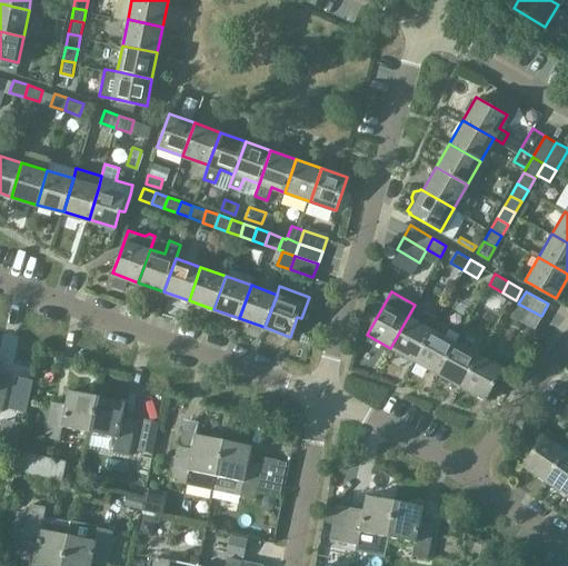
[(535,328),(541,316),(518,304),(511,316),(535,328)]
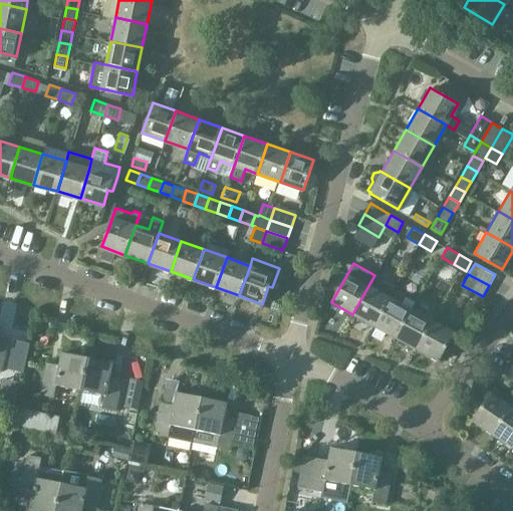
[(373,325),(390,297),(396,286),(374,275),(352,314),(373,325)]
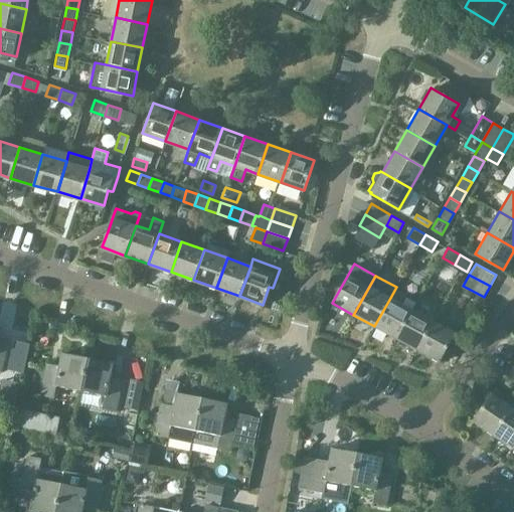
[(374,326),(395,338),(411,309),(415,302),(405,296),(401,304),(390,298),(374,326)]
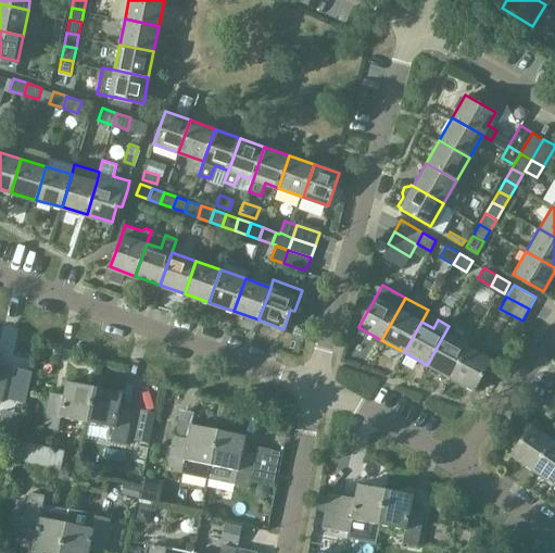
[(294,326),(292,332),(303,336),(305,330),(294,326)]
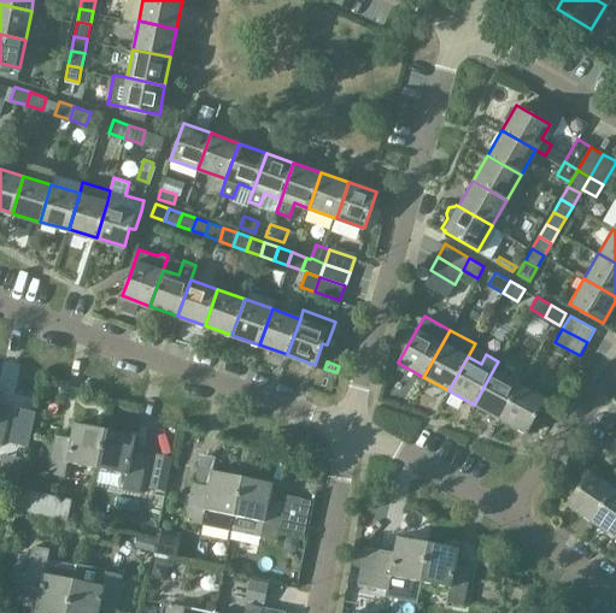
[(499,419),(518,384),(527,370),(512,361),(504,377),(493,370),(474,405),(499,419)]
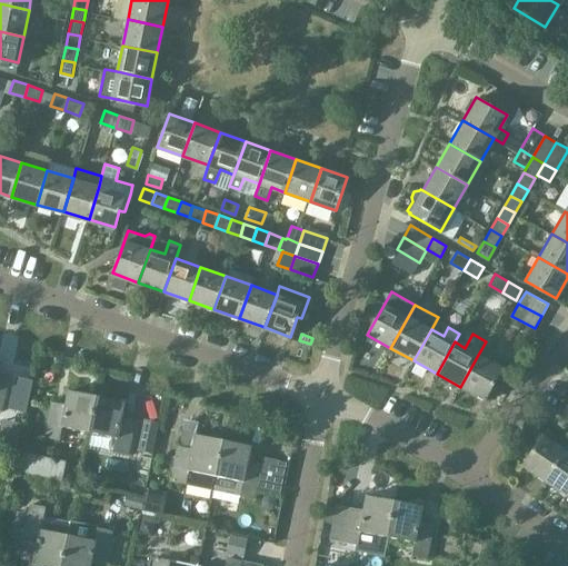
[(478,355),(460,387),(484,399),(501,368),(478,355)]
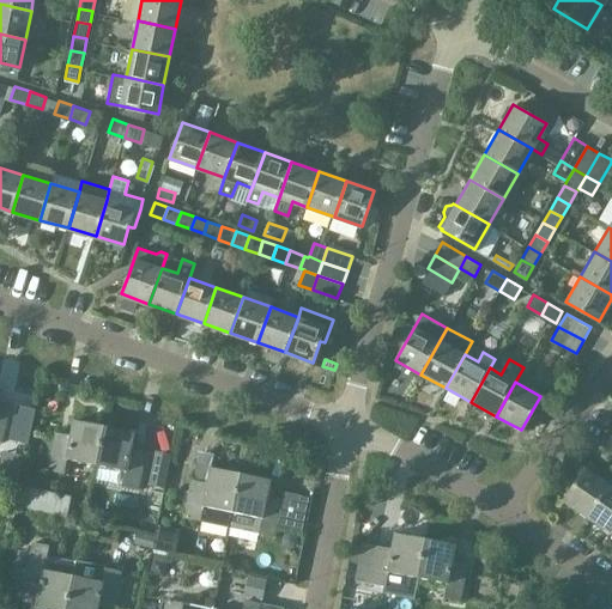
[(0,440),(2,442),(11,405),(0,401),(0,440)]
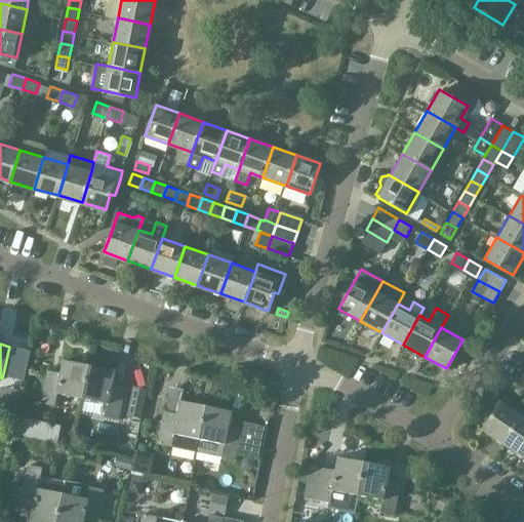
[(13,348),(8,375),(24,379),(30,351),(13,348)]
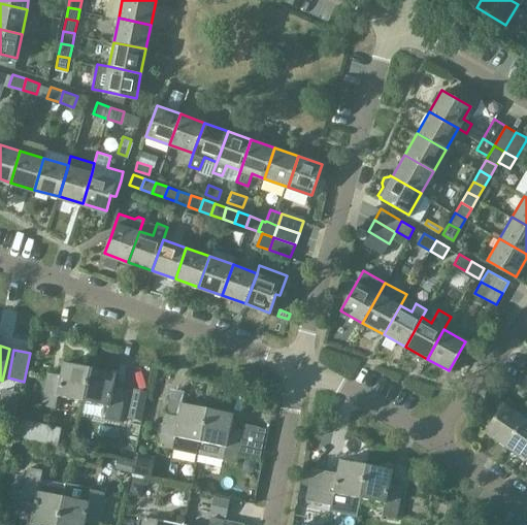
[(58,395),(83,400),(90,366),(64,361),(61,374),(48,371),(41,403),(56,406),(58,395)]
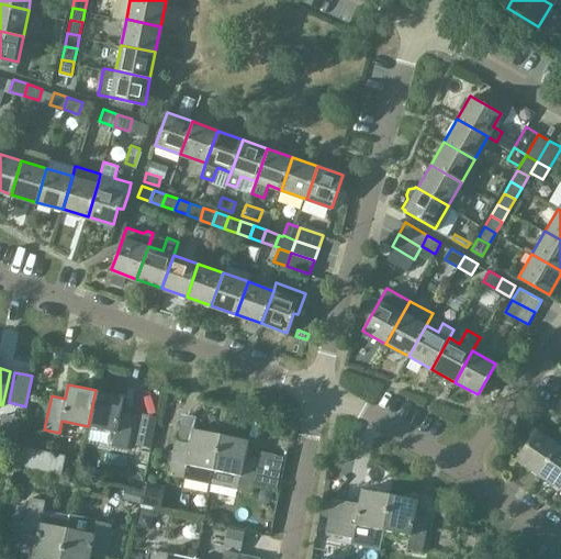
[(96,390),(88,426),(115,432),(113,444),(127,447),(135,413),(121,410),(123,397),(96,390)]
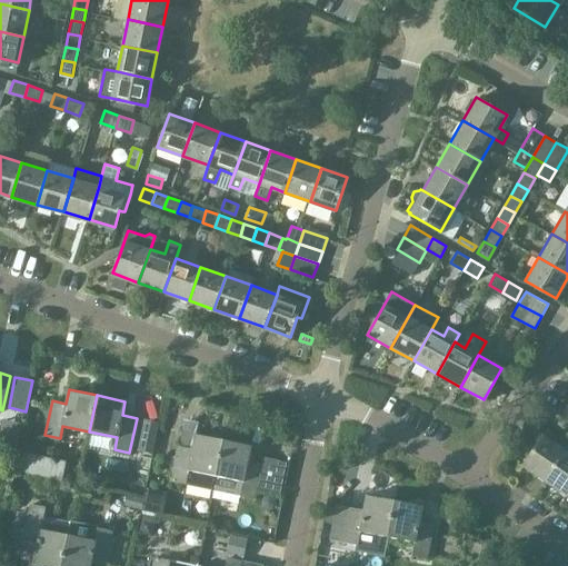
[(555,413),(567,420),(567,403),(564,400),(555,413)]
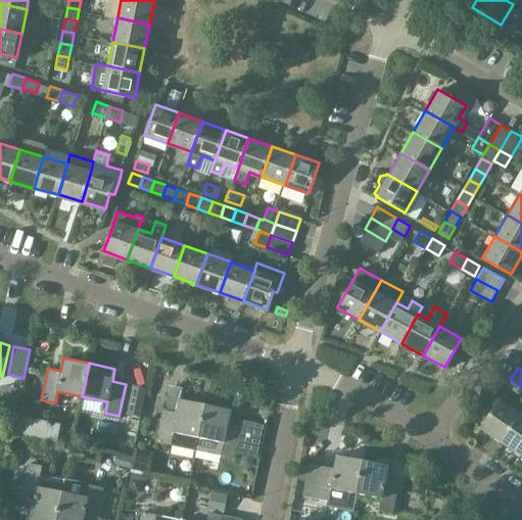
[(2,384),(0,391),(0,411),(13,414),(19,388),(2,384)]
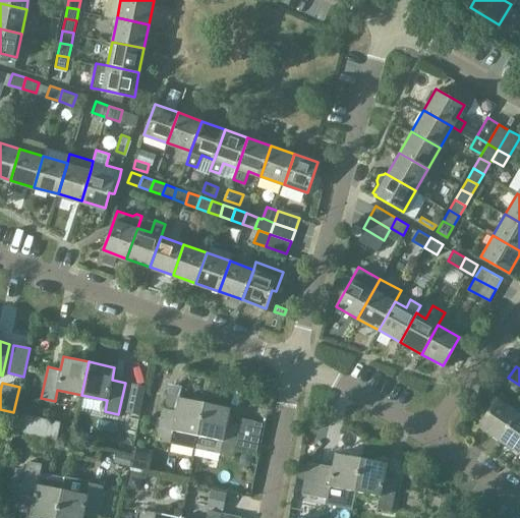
[(132,383),(127,411),(139,414),(146,386),(132,383)]
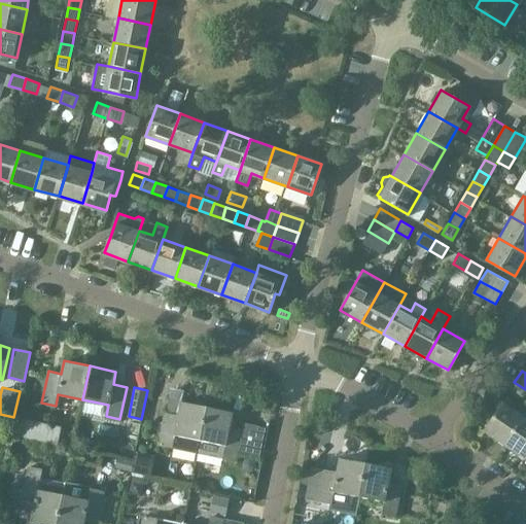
[(172,447),(197,453),(207,407),(181,402),(178,415),(165,412),(159,445),(172,447)]
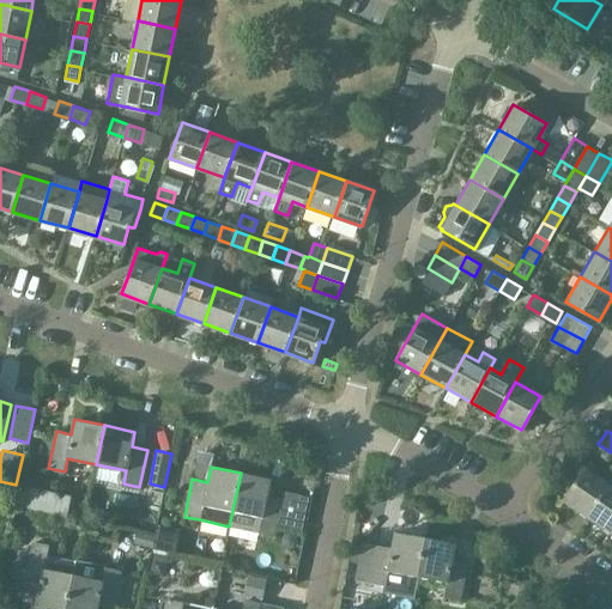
[(562,500),(587,516),(607,485),(583,468),(562,500)]
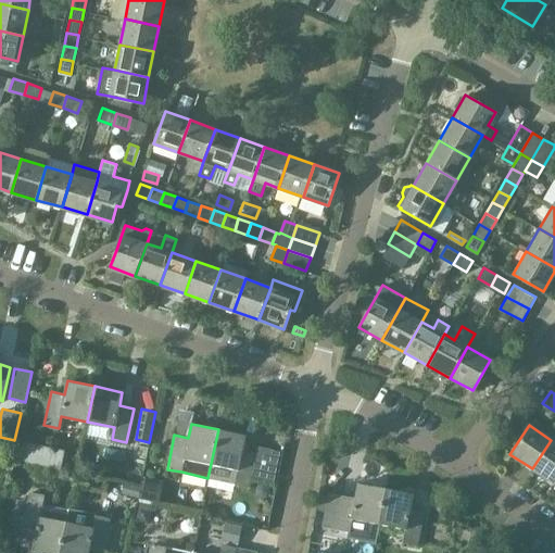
[(218,429),(207,478),(234,484),(250,486),(256,452),(242,449),(244,435),(218,429)]
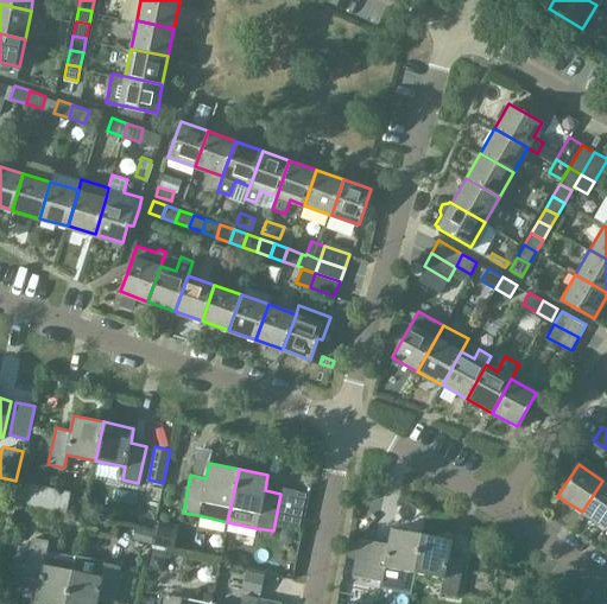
[(21,481),(17,502),(65,512),(70,490),(21,481)]
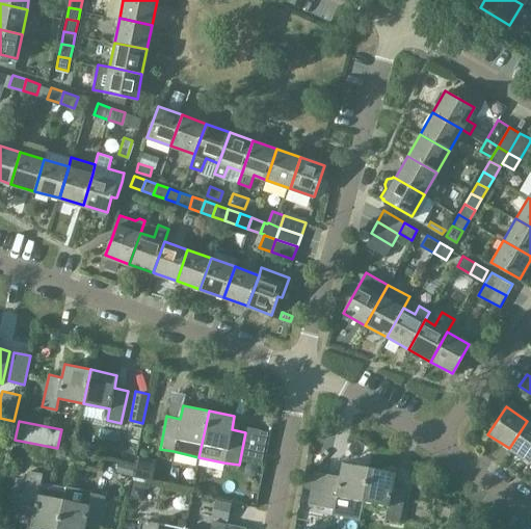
[(509,448),(530,463),(530,423),(527,421),(509,448)]
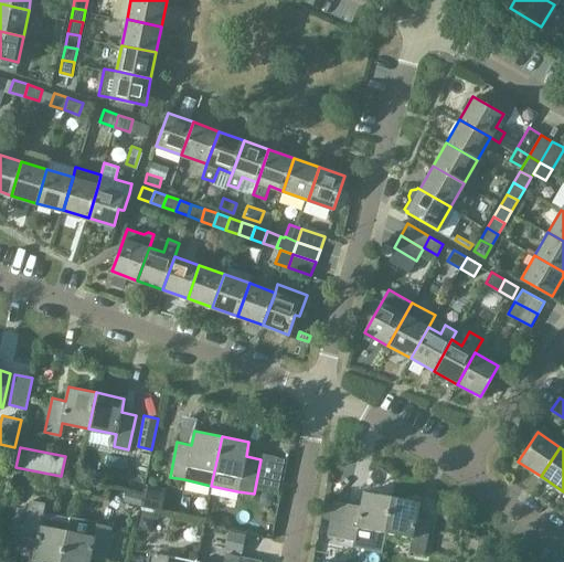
[(275,457),(272,476),(283,478),(287,459),(275,457)]
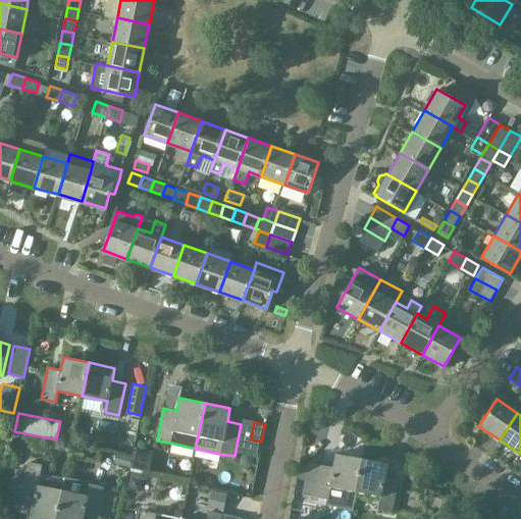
[(152,451),(135,448),(133,457),(131,467),(148,470),(152,451)]
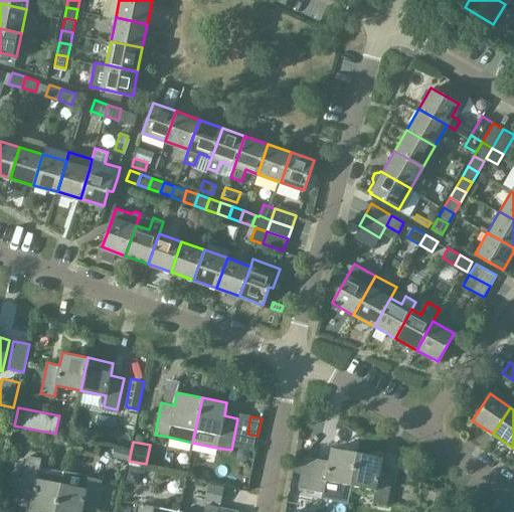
[(115,447),(113,458),(129,462),(129,461),(131,451),(115,447)]
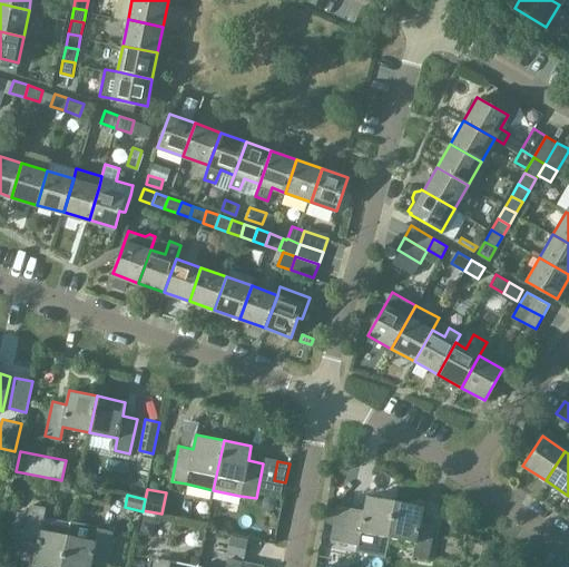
[(350,507),(343,543),(357,545),(357,549),(384,554),(388,538),(395,500),(368,495),(364,510),(350,507)]
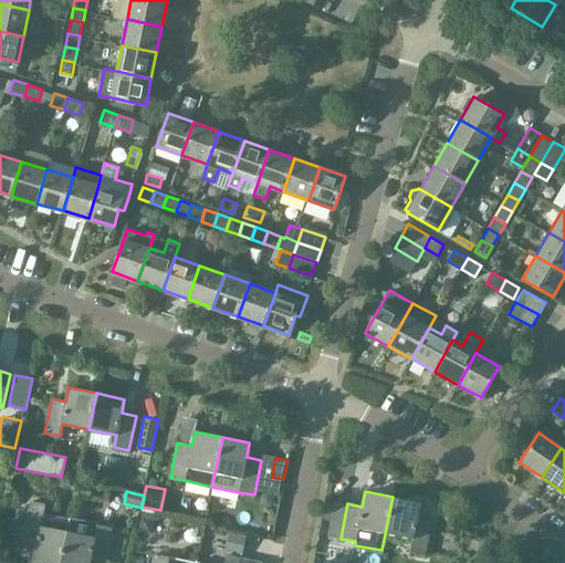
[(393,497),(385,534),(411,540),(409,552),(425,554),(431,520),(429,520),(420,518),(417,518),(420,502),(393,497)]
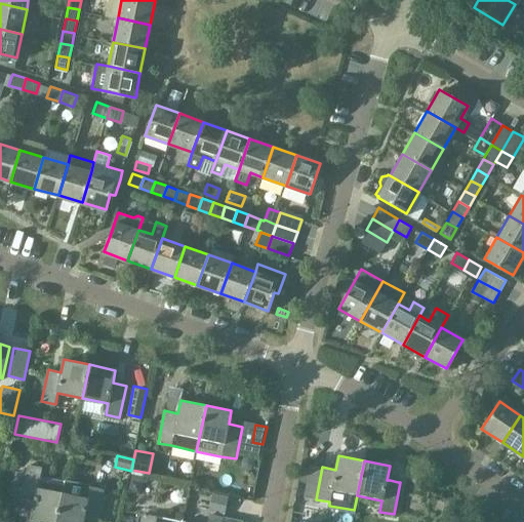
[(21,502),(19,505),(34,508),(31,520),(42,521),(56,521),(63,492),(66,481),(40,475),(42,467),(29,464),(21,502)]
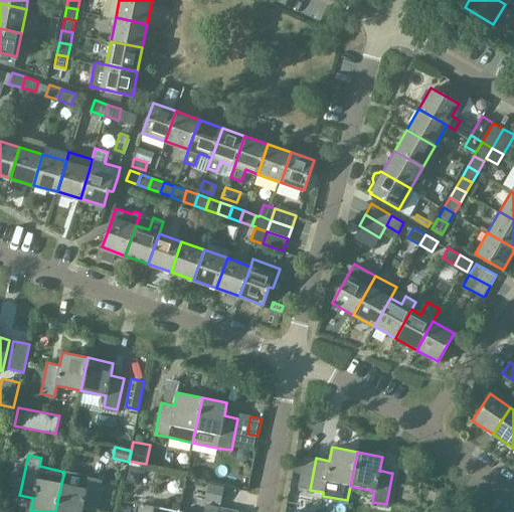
[(15,460),(12,472),(22,474),(25,462),(15,460)]
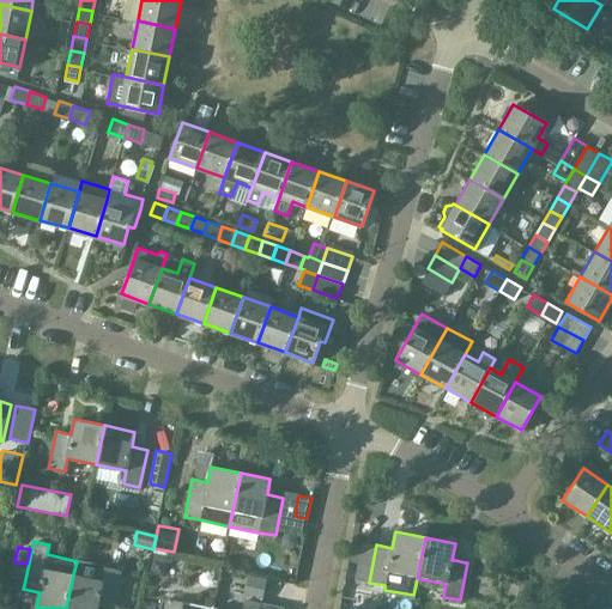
[(153,553),(149,574),(163,577),(167,564),(173,564),(174,558),(153,553)]
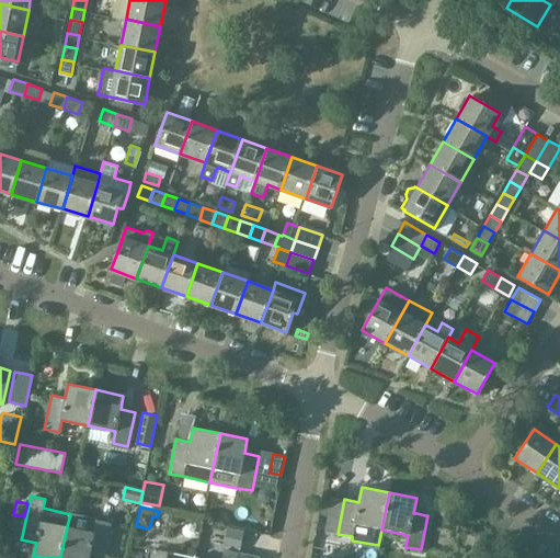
[(67,526),(60,557),(89,557),(90,554),(104,557),(112,522),(96,519),(70,514),(67,526)]
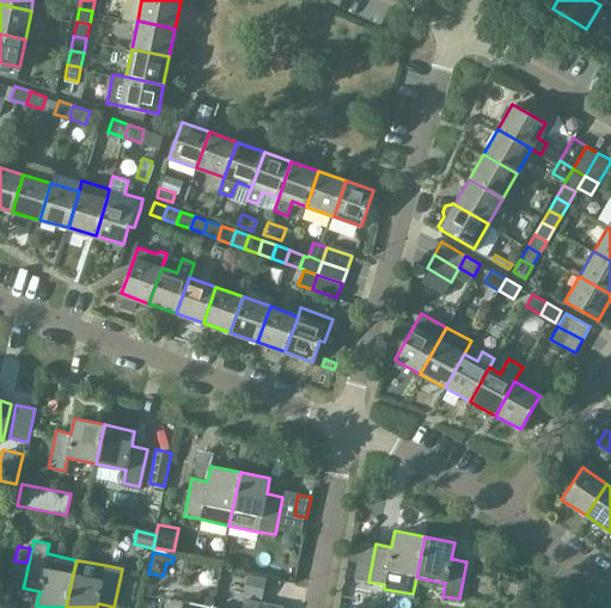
[(249,572),(245,594),(263,597),(267,576),(249,572)]
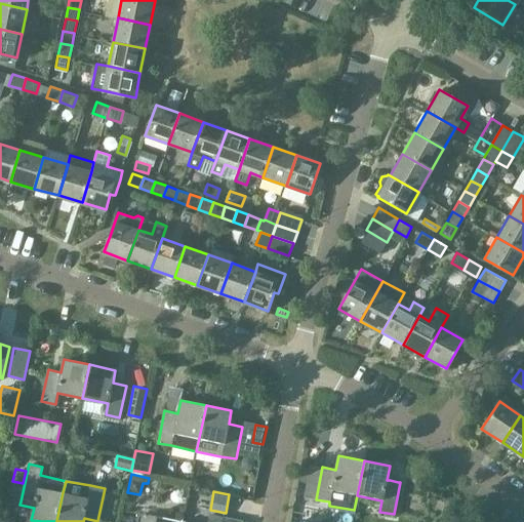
[(185,521),(182,521),(180,521),(222,521),(224,515),(209,512),(207,521),(185,521)]
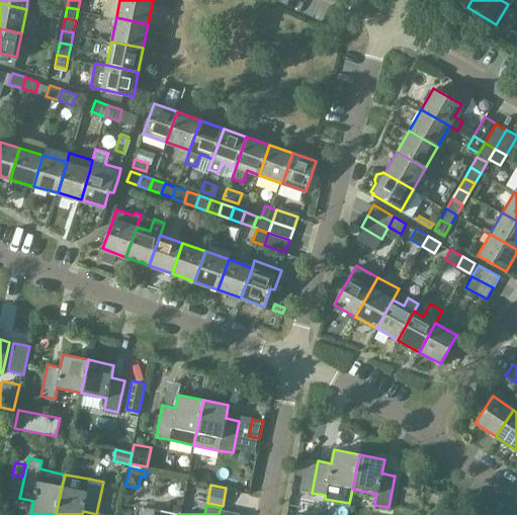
[(141,506),(139,514),(154,514),(156,509),(141,506)]
